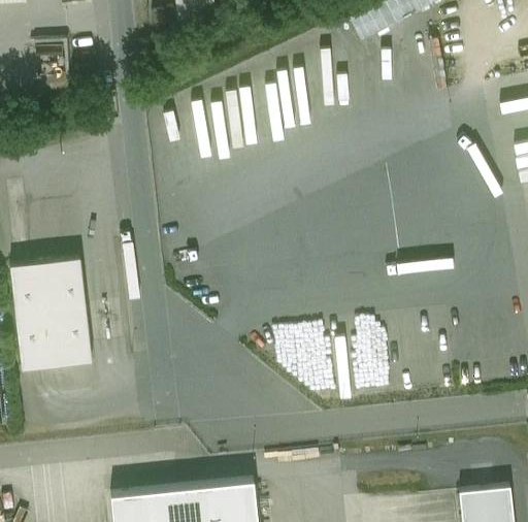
[(178,0),(180,20),(218,18),(216,0),(178,0)]
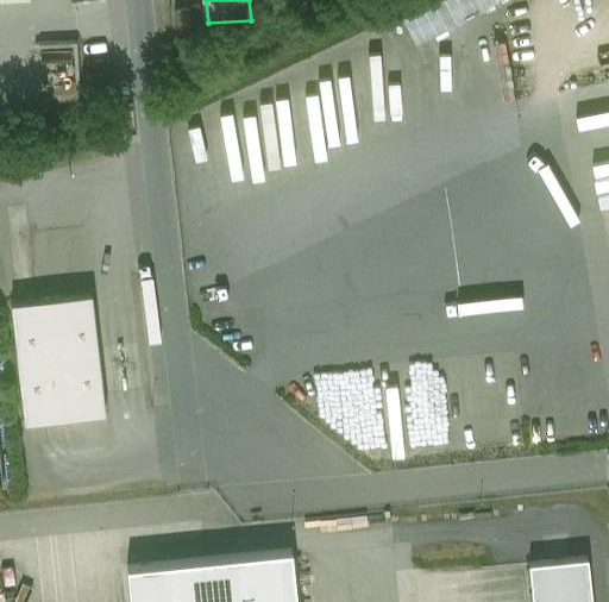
[(416,52),(510,4),(509,0),(453,0),(403,26),(416,52)]
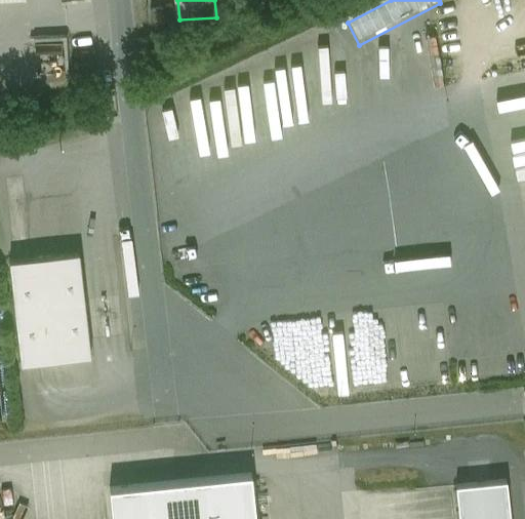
[(36,70),(70,72),(71,44),(37,43),(36,70)]
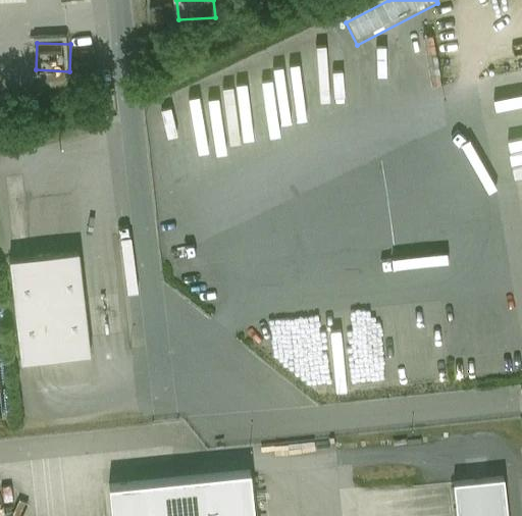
[(79,257),(9,265),(21,367),(91,359),(79,257)]
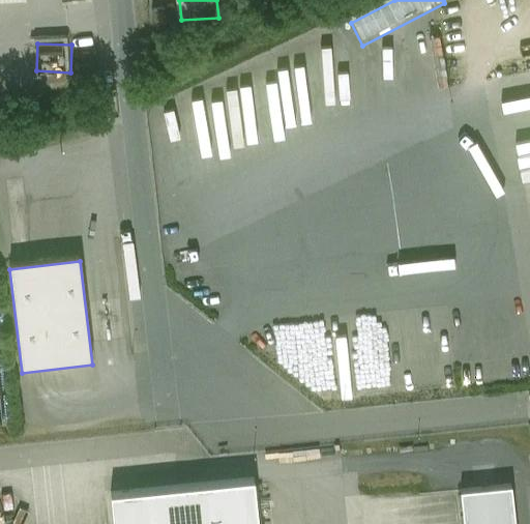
[(110,499),(112,523),(257,523),(253,485),(110,499)]
